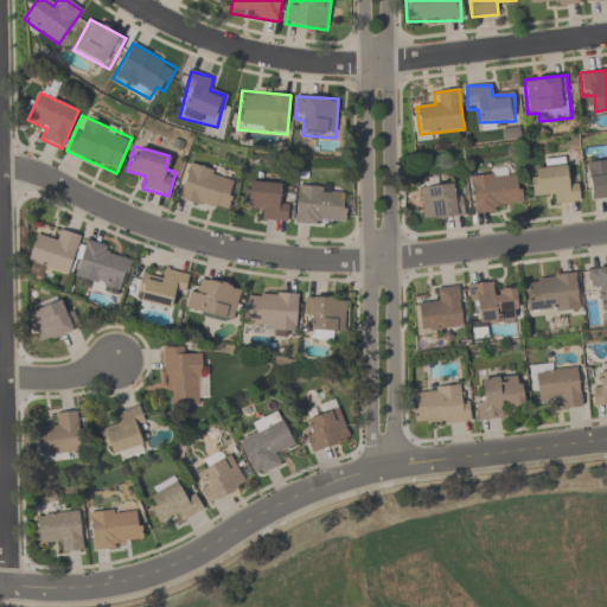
[(577,178),(566,179),(563,159),(543,161),(544,172),(530,173),(532,197),(555,195),(556,205),(581,202),(577,178)]
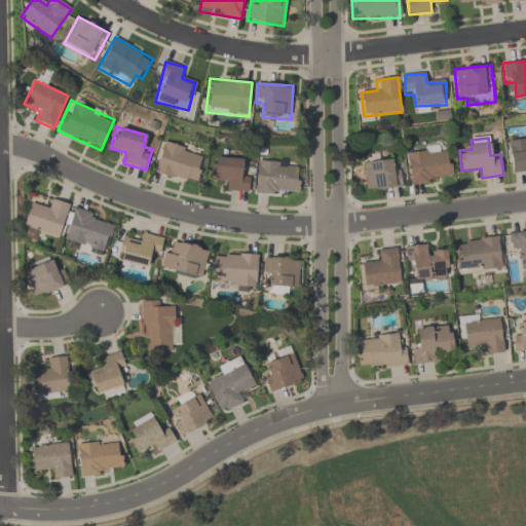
[(525,139),(509,141),(512,174),(525,172),(525,139)]
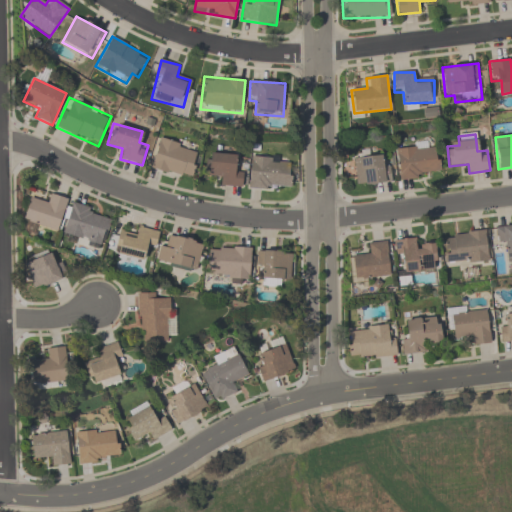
[(193,180),(200,149),(158,139),(151,170),(193,180)]
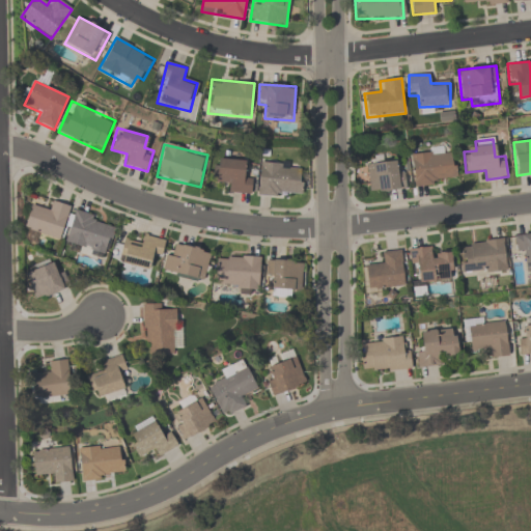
[(414,188),(458,182),(454,154),(446,155),(445,147),(410,152),(414,188)]
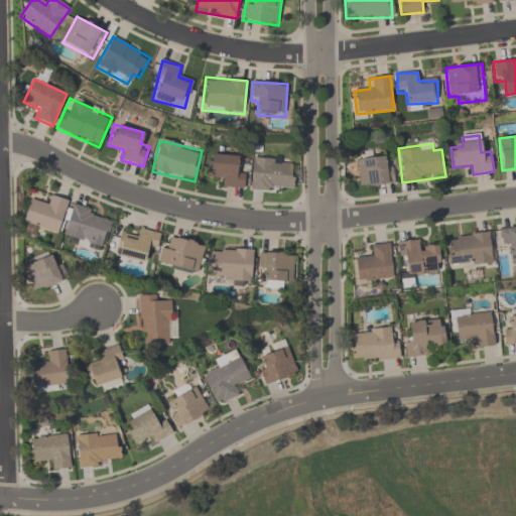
[(243,188),(245,167),(237,166),(237,156),(209,154),(207,175),(225,176),(224,187),(243,188)]
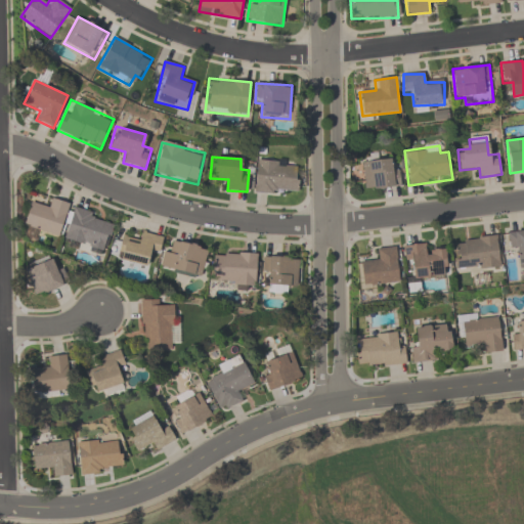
[(388,159),(362,161),(365,190),(400,187),(398,165),(389,166),(388,159)]
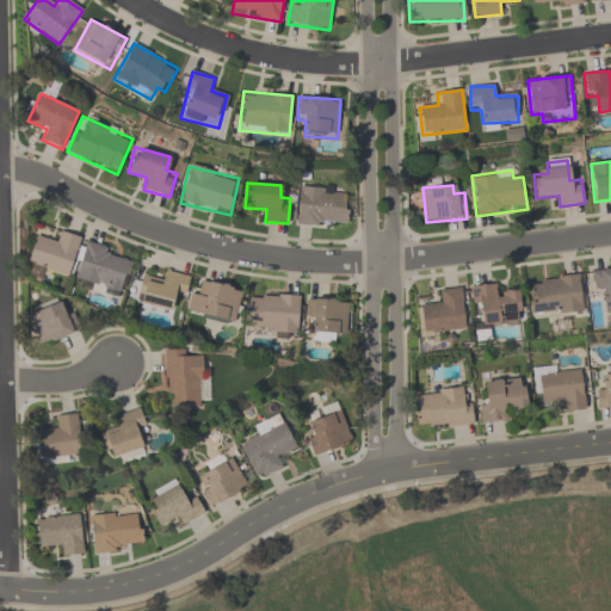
[(347,227),(349,189),(297,187),(296,226),(347,227)]
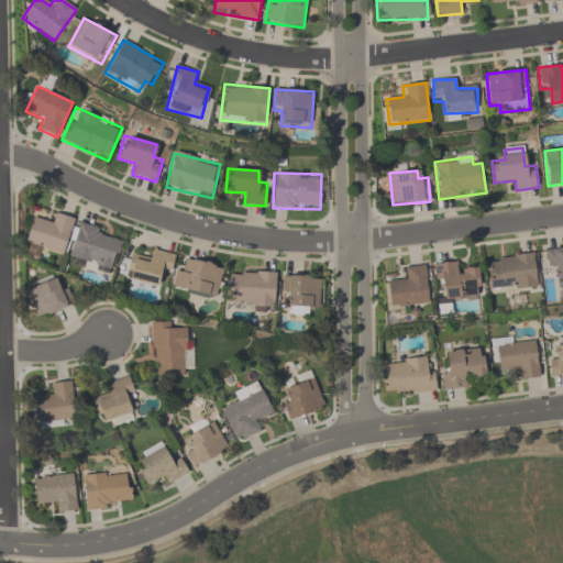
[(33,219),(26,244),(65,254),(74,219),(54,213),(51,223),(33,219)]
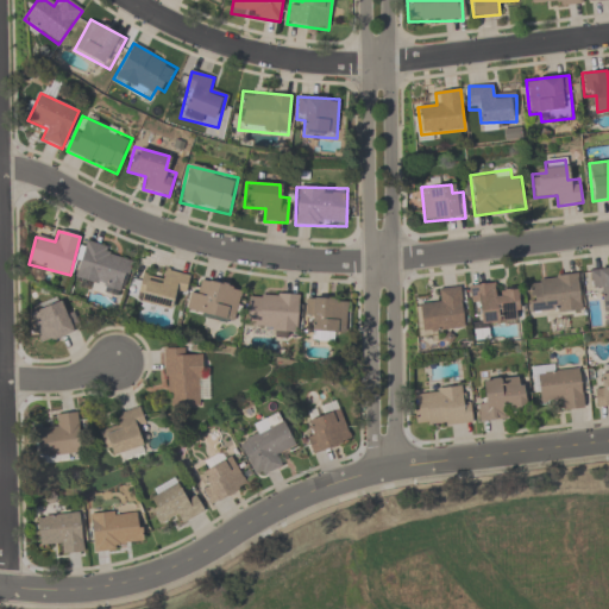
[(87,240),(73,277),(121,296),(136,259),(87,240)]
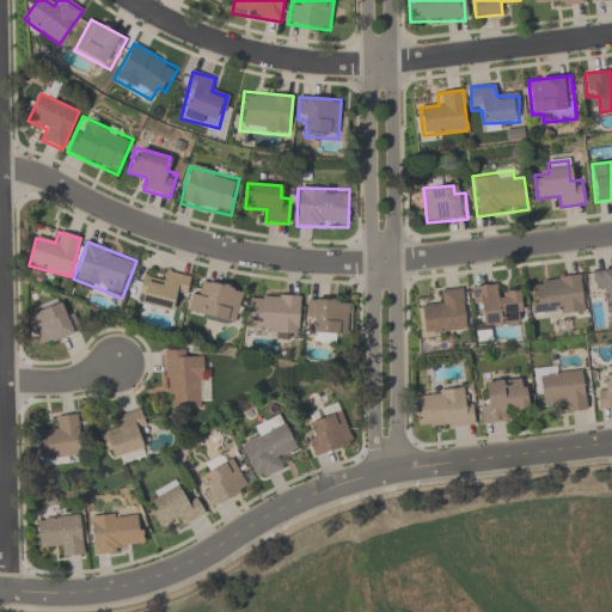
[(611,269),(593,270),(595,294),(607,293),(609,313),(611,312),(611,269)]
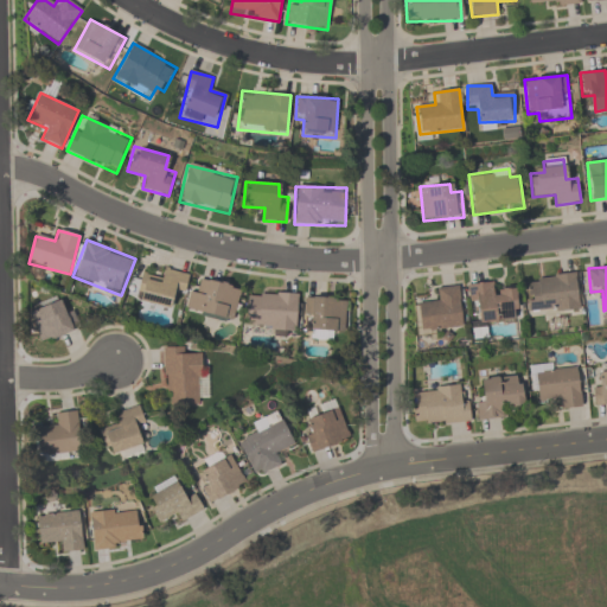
[(136,302),(170,310),(172,294),(184,296),(189,273),(165,269),(163,279),(141,275),(136,302)]
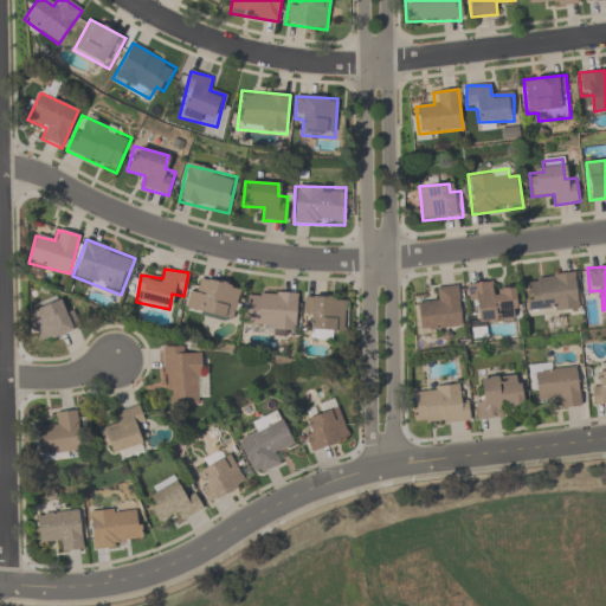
[(524,278),(528,315),(578,309),(574,274),(524,278)]
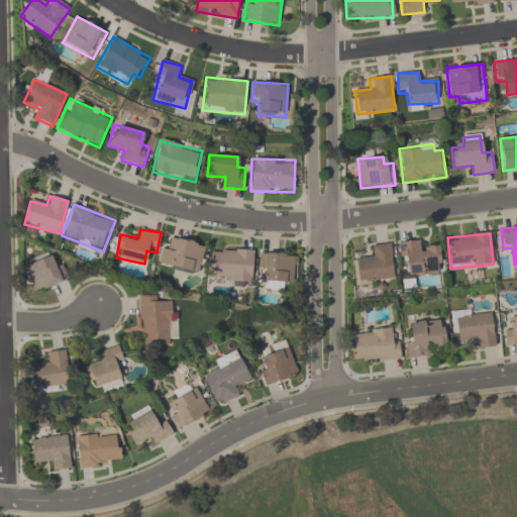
[(206,245),(172,236),(170,246),(163,245),(159,263),(199,274),(206,245)]
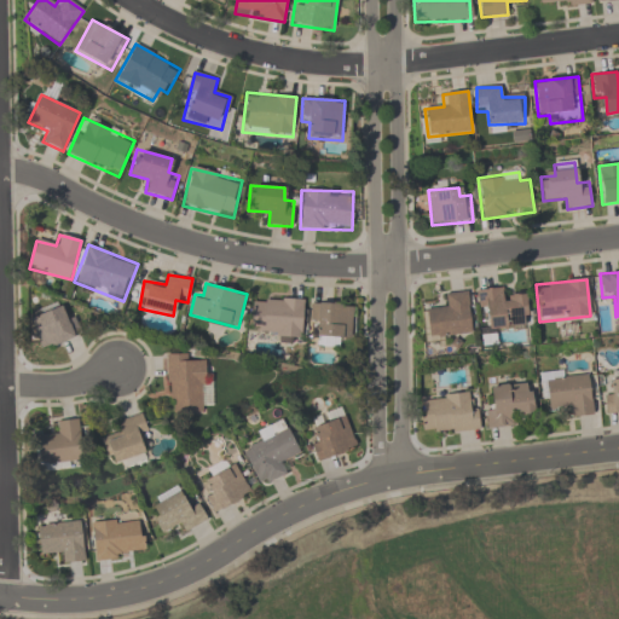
[(476,290),(479,314),(489,313),(490,331),(530,327),(525,296),(502,299),(501,287),(476,290)]
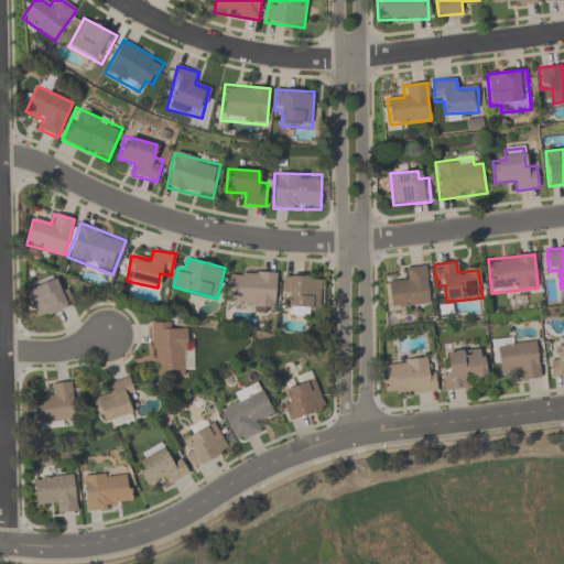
[(387,282),(390,311),(430,306),(426,266),(405,268),(407,280),(387,282)]
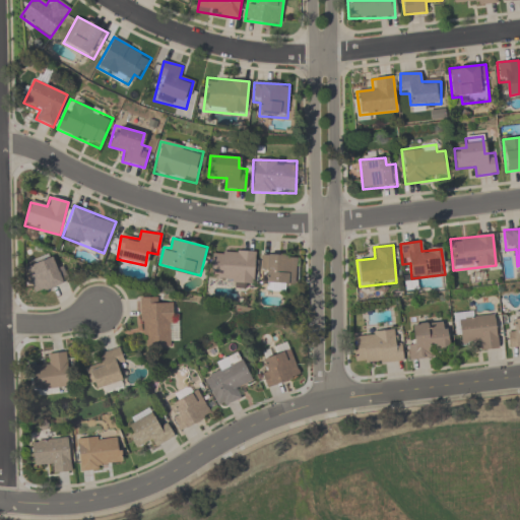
[(252,284),(256,254),(214,249),(210,280),(252,284)]
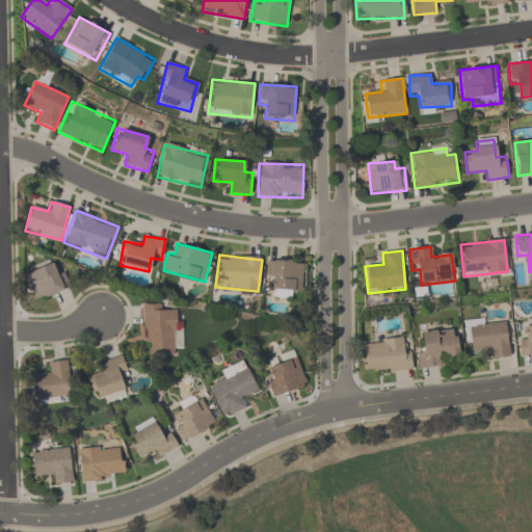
[(273,282),(272,298),(292,298),(292,290),(303,291),(304,262),(266,260),(266,281),(273,282)]
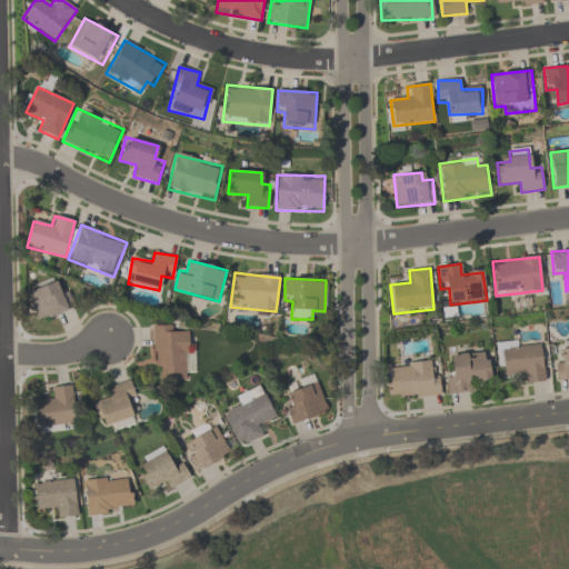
[(63,281),(28,291),(36,320),(71,311),(63,281)]
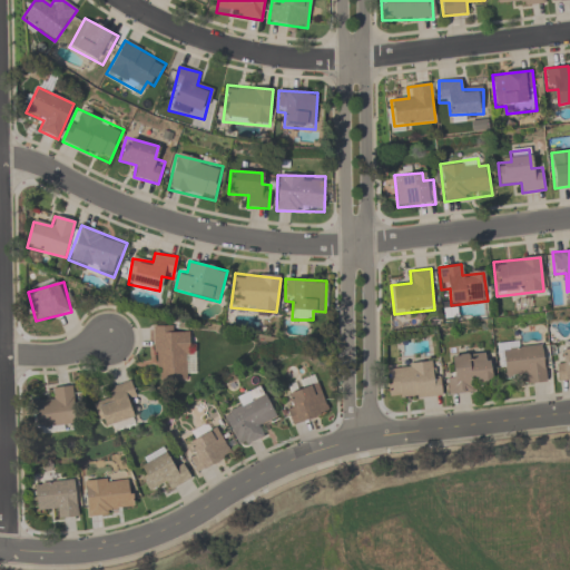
[(192,371),(190,326),(154,326),(155,382),(188,381),(188,371),(192,371)]
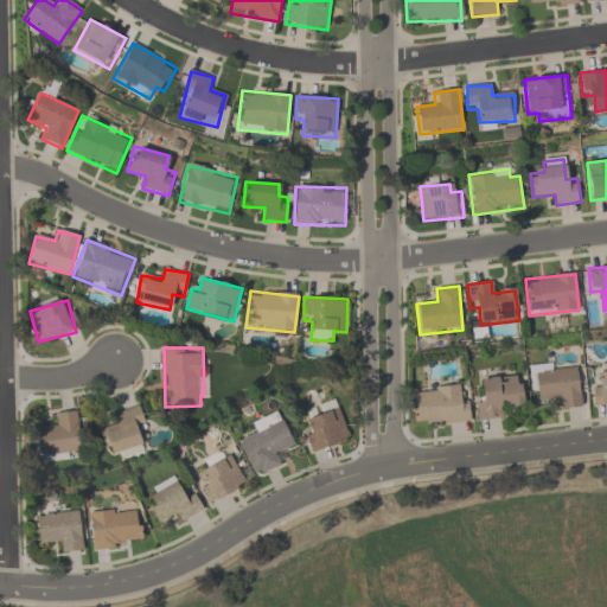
[(577,366),(554,369),(554,364),(530,366),(534,402),(557,400),(558,410),(581,408),(577,366)]
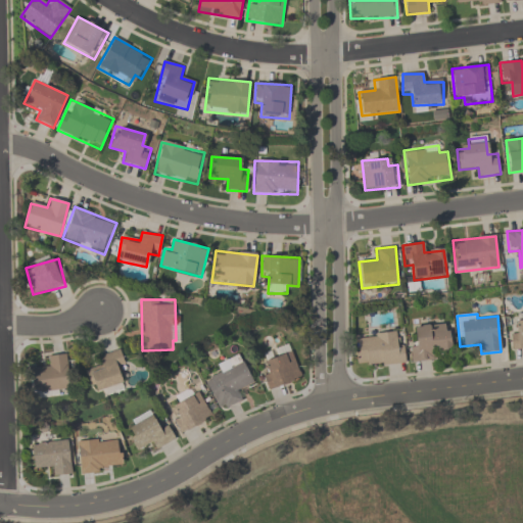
[(522,349),(522,318),(518,319),(519,331),(511,332),(512,350),(522,349)]
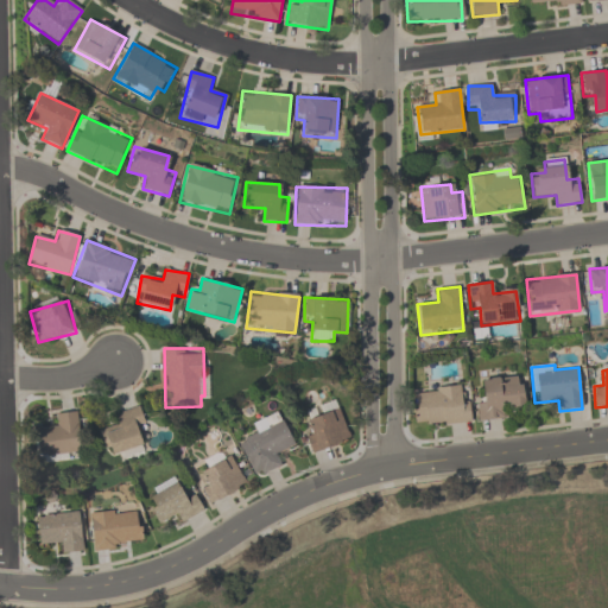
[(525,406),(523,377),(483,379),(485,403),(477,404),(477,420),(504,419),(504,407),(525,406)]
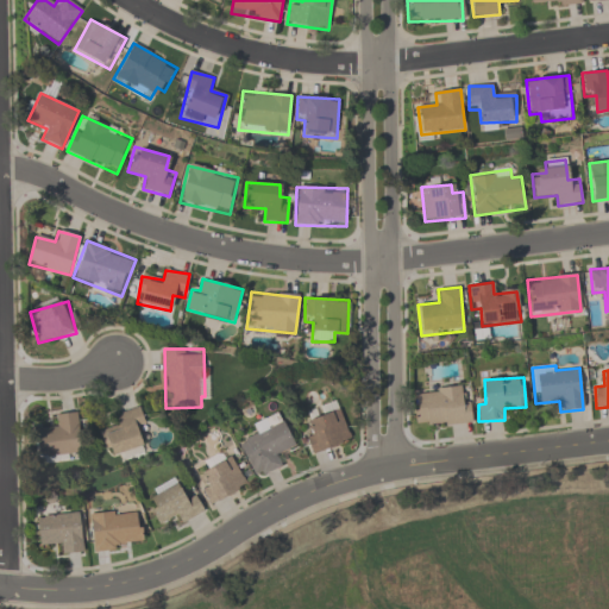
[(418,427),(470,425),(469,388),(415,391),(418,427)]
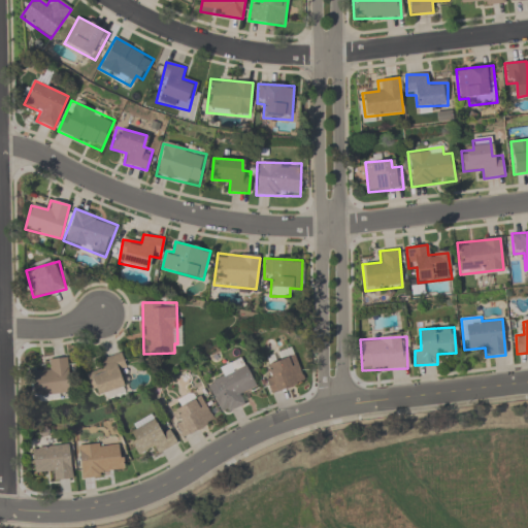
[(304,381),(292,353),(267,363),(271,374),(263,377),(271,395),(304,381)]
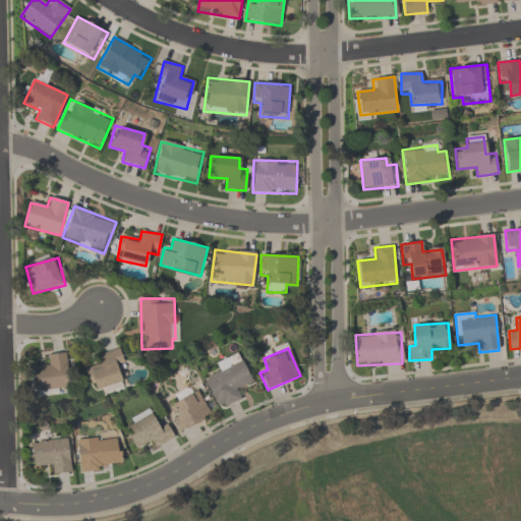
[(99,355),(101,366),(87,370),(92,392),(125,384),(117,351),(99,355)]
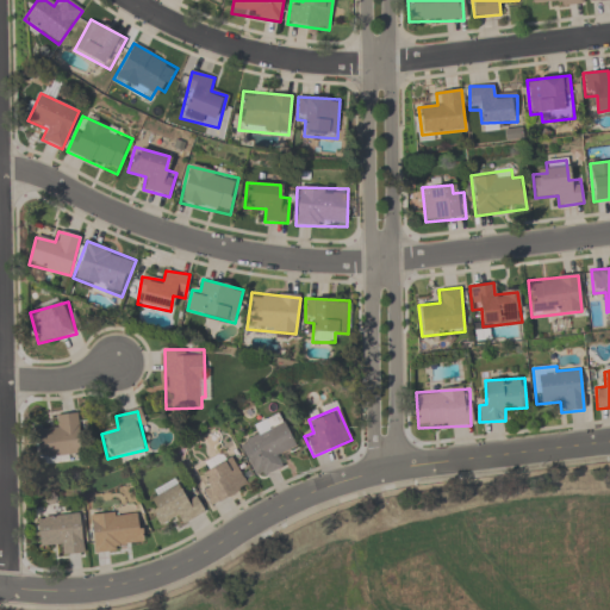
[(82,456),(80,415),(56,416),(56,429),(37,430),(38,459),(82,456)]
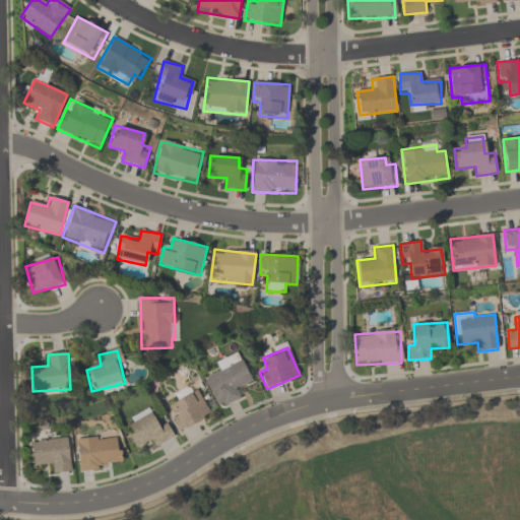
[(202,378),(218,409),(239,399),(235,389),(252,381),(241,359),(202,378)]
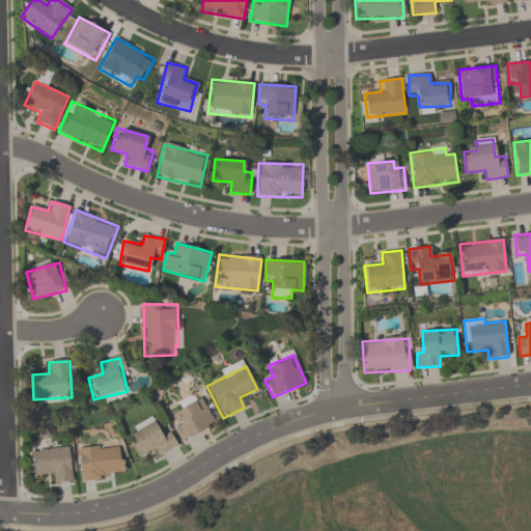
[(169,415),(183,441),(216,424),(200,393),(177,404),(179,410),(169,415)]
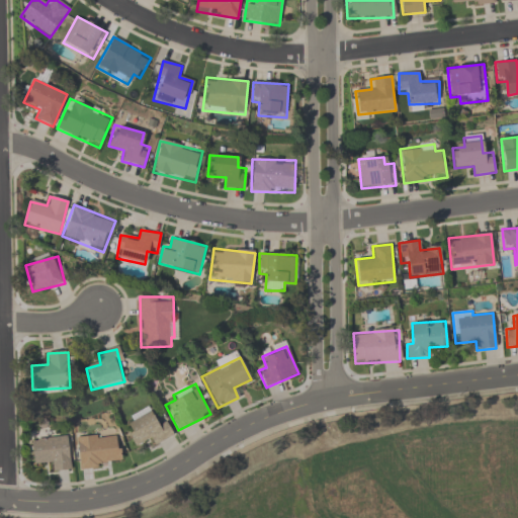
[(156,421),(150,410),(124,424),(137,445),(148,439),(153,447),(173,435),(164,417),(156,421)]
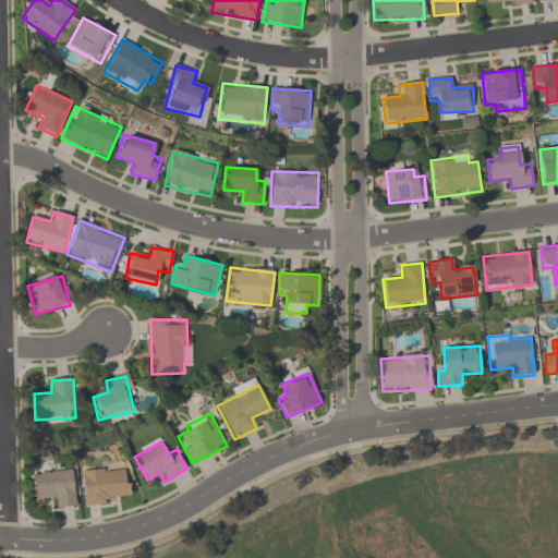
[(86,506),(131,499),(126,463),(81,469),(86,506)]
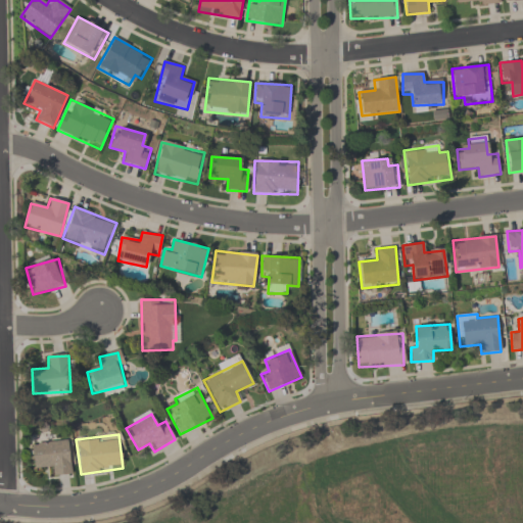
[(31,444),(34,470),(52,468),(53,477),(72,475),(68,440),(31,444)]
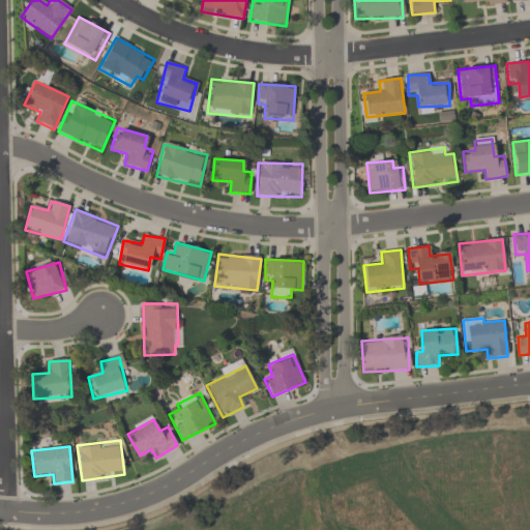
All buildings are outlined.
